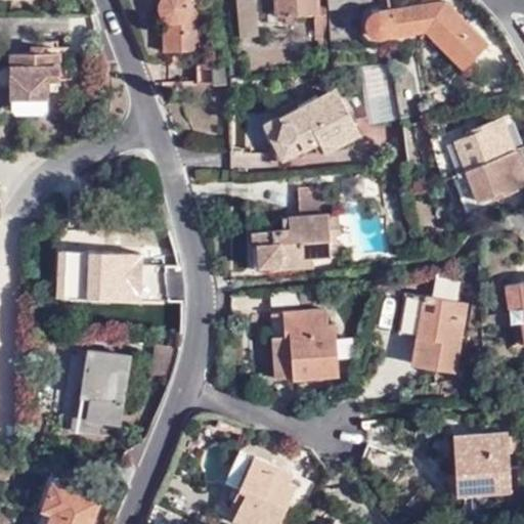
[(201,51),(200,48),(200,15),(199,0),(161,0),(161,2),(160,4),(160,7),(160,9),(161,12),(161,13),(162,15),(163,16),(164,17),(165,18),(165,19),(167,54),(201,51)]
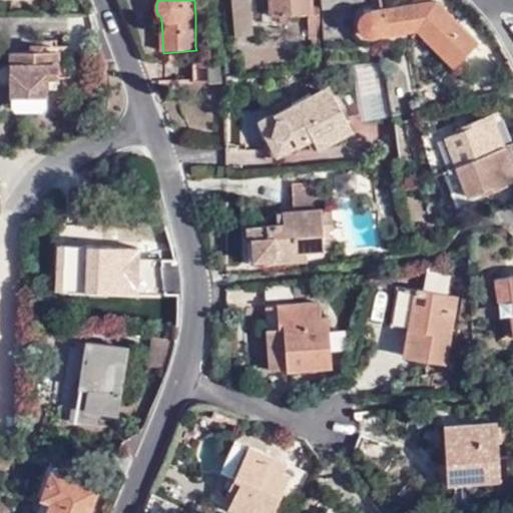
[(231,0),(235,37),(253,36),(248,0),(231,0)]
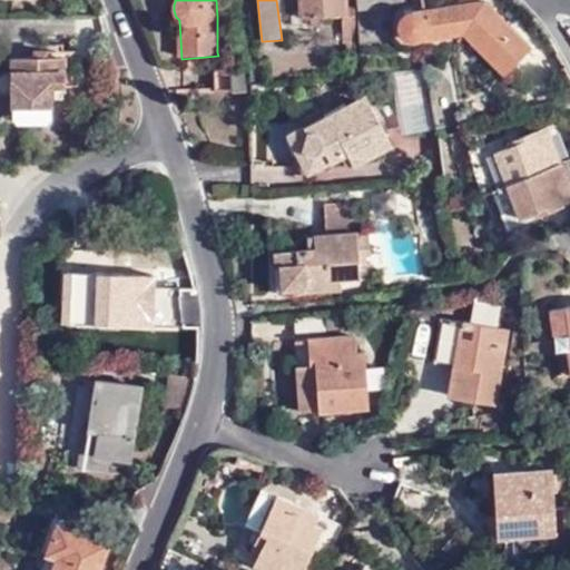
[(300,0),(301,19),(344,17),(344,46),(357,46),(356,16),(347,17),(347,0),(300,0)]
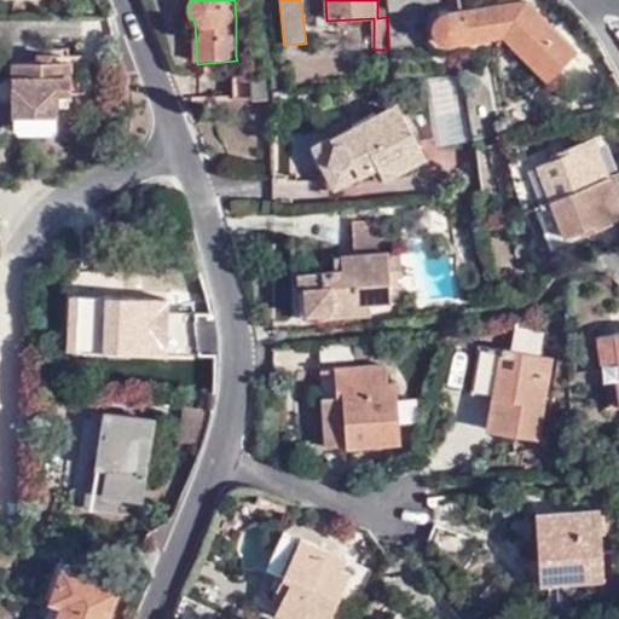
[(447,44),(450,44),(450,45),(503,38),(547,81),(577,53),(527,1),(445,12),(445,13),(440,16),(435,19),(433,24),(433,32),(435,38),(438,40),(443,42),(447,44)]
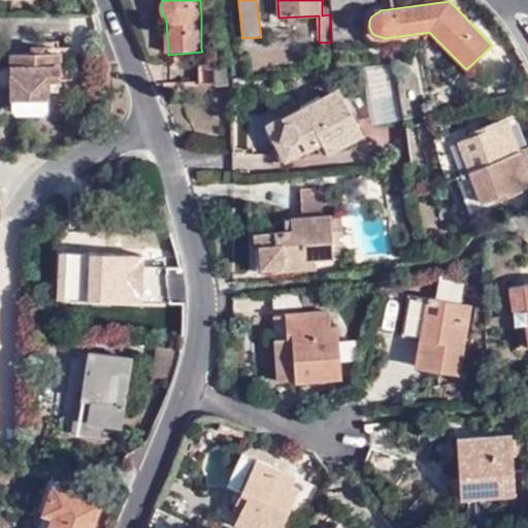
[(201,15),(201,48),(213,48),(212,17),(201,15)]
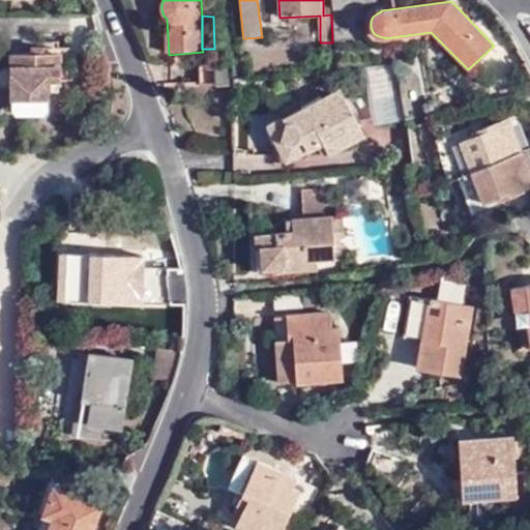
[(11,53),(11,64),(9,65),(7,65),(5,67),(3,68),(2,70),(1,72),(0,75),(0,77),(0,79),(1,81),(2,83),(4,85),(5,87),(7,88),(9,88),(12,88),(12,106),(40,108),(40,98),(48,99),(48,83),(60,83),(59,80),(74,81),(71,67),(59,67),(60,48),(32,47),(32,54),(11,53)]
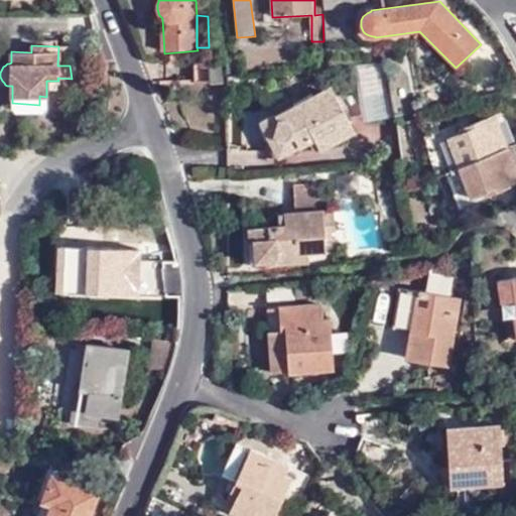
[(225,84),(225,75),(225,63),(195,65),(195,84),(225,84)]
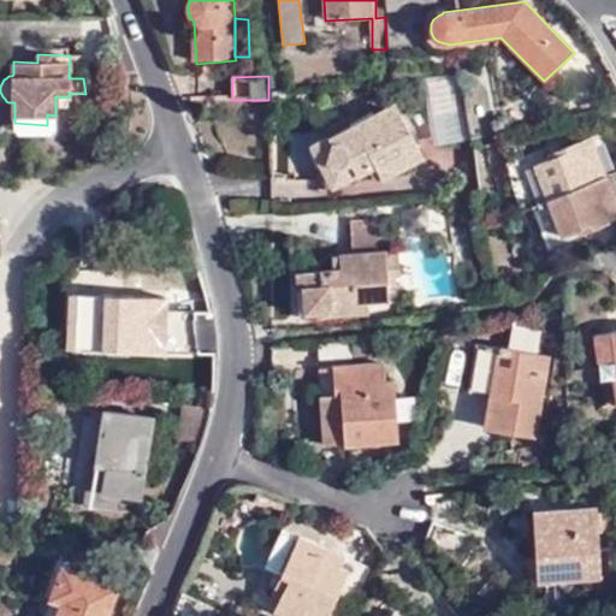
[(421,80),(422,81),(452,80),(473,140),(461,77),(434,77),(421,80)]
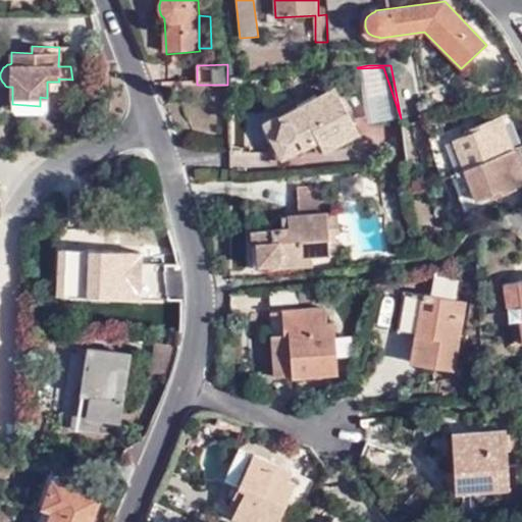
[(383,67),(358,68),(368,125),(401,118),(383,67)]
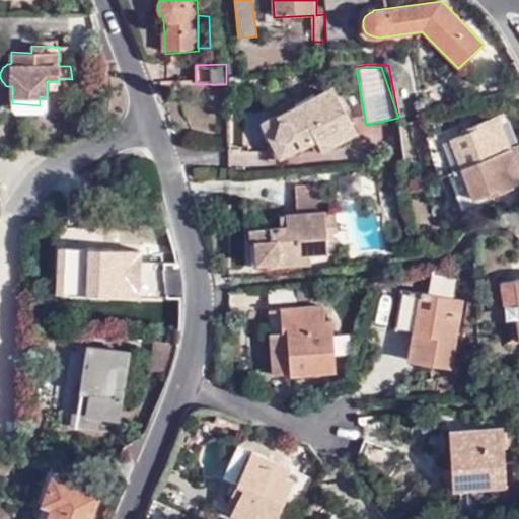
[(238,76),(229,77),(229,83),(229,88),(240,87),(238,76)]
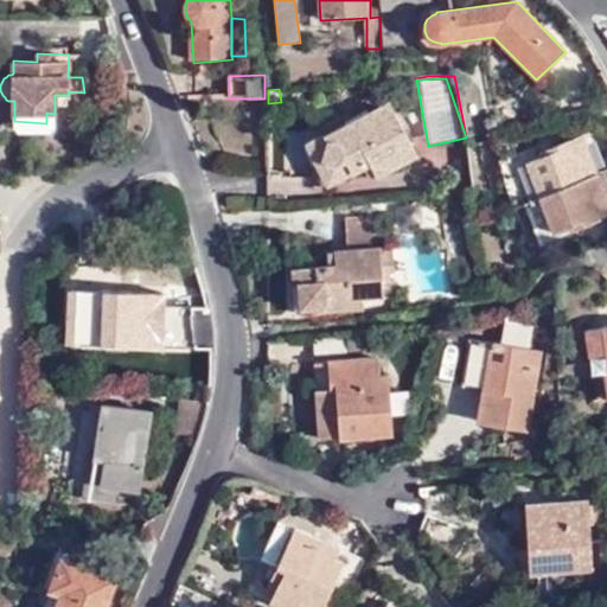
[(371,163),(379,177),(416,157),(394,112),(376,122),(370,113),(330,135),(328,133),(307,145),(328,185),(358,171),(371,163)]
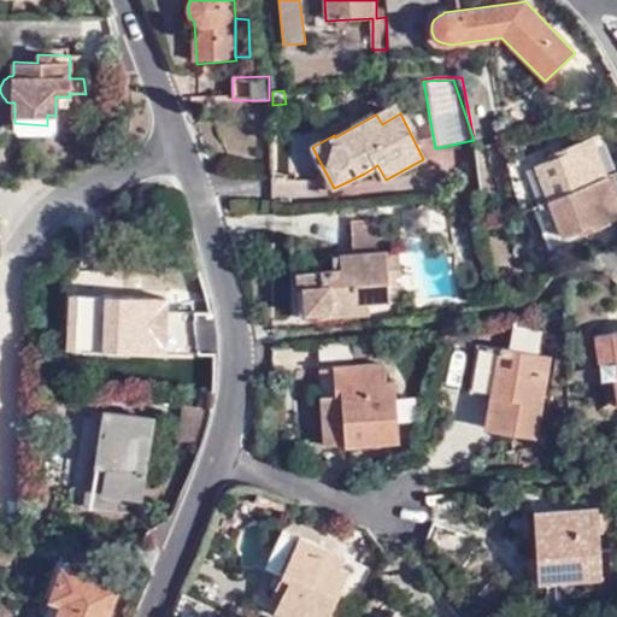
[(589,227),(592,231),(616,221),(616,194),(594,139),(563,150),(565,154),(535,166),(563,238),(579,230),(589,227)]
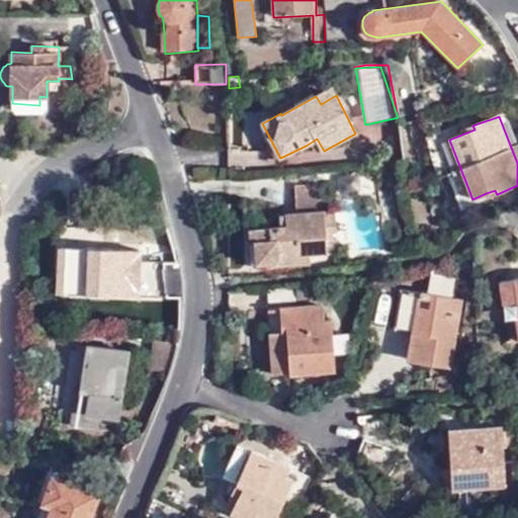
[(361,191),(359,176),(339,179),(341,194),(361,191)]
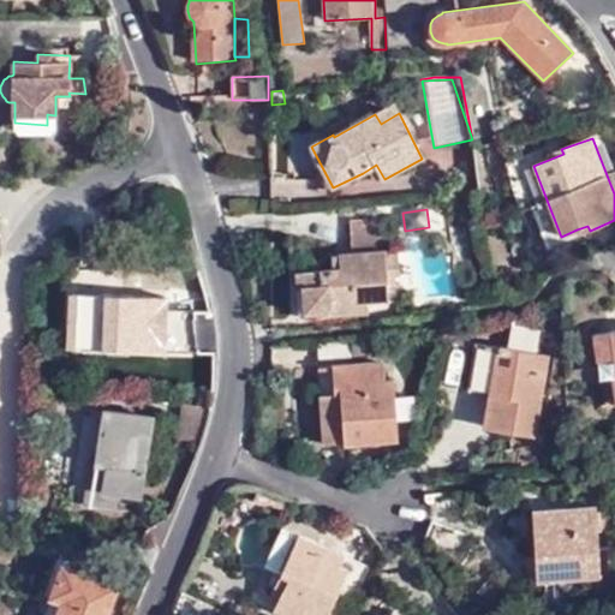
[(352,245),(380,243),(378,219),(351,221),(352,245)]
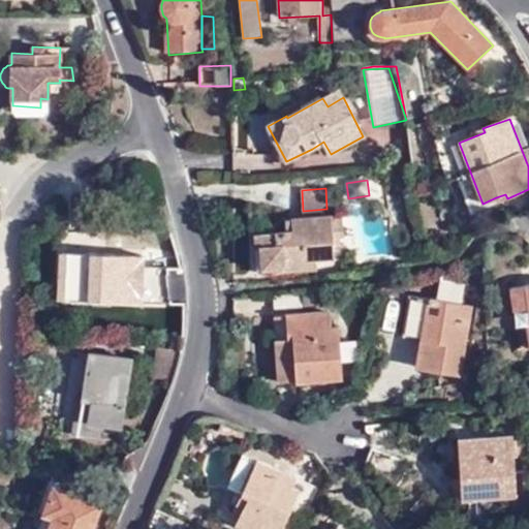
[(276,245),(260,247),(262,274),(317,269),(316,260),(347,259),(343,215),(291,219),(292,232),(275,232),(276,245)]
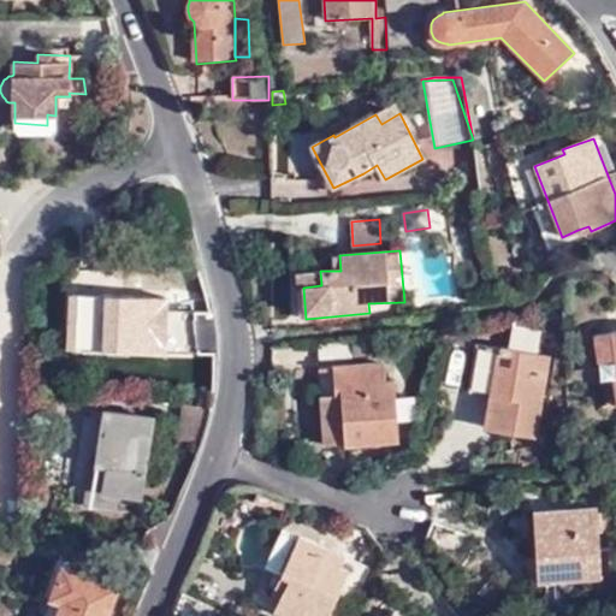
[(302,272),(303,288),(321,285),(320,271),(302,272)]
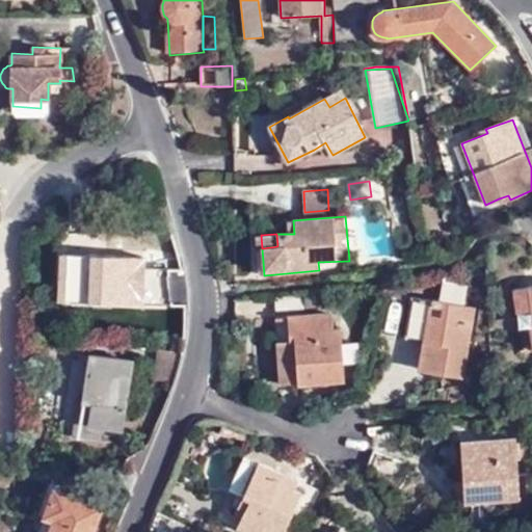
[(90,302),(140,304),(143,258),(92,256),(90,302)]
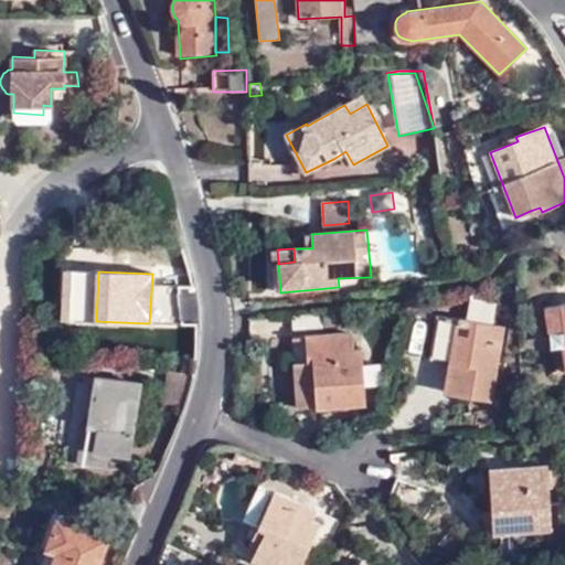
[(564,329),(562,306),(546,307),(550,331),(564,329)]
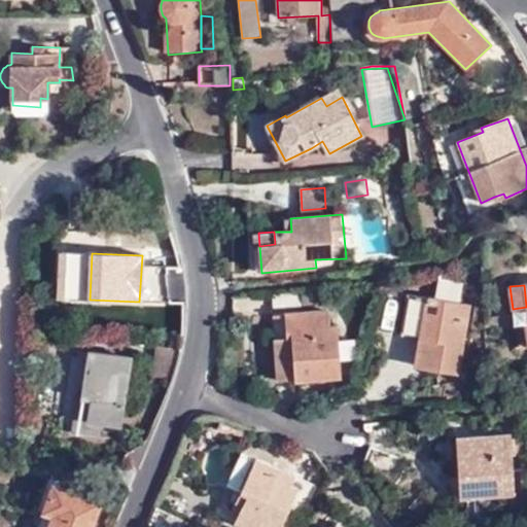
[(420,336),(415,367),(458,375),(470,305),(411,295),(403,332),(420,336)]
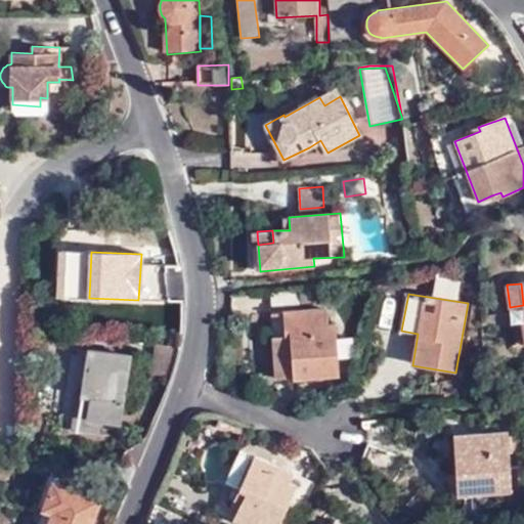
[(523,307),(523,305),(510,307),(512,324),(522,323),(523,322),(523,307)]
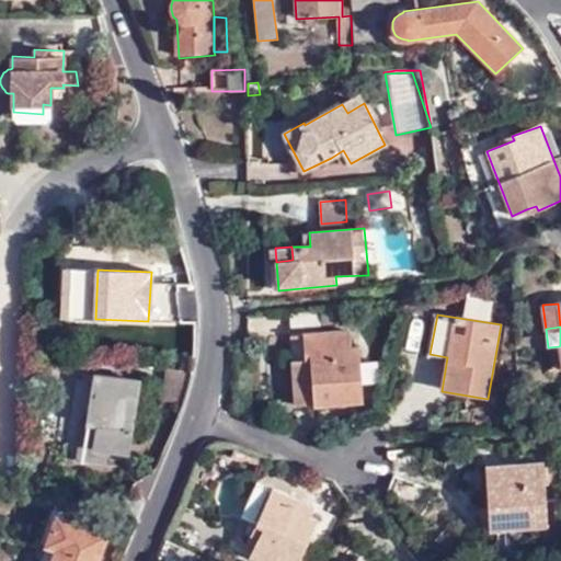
[(285,334),(290,356),(304,353),(299,331),(285,334)]
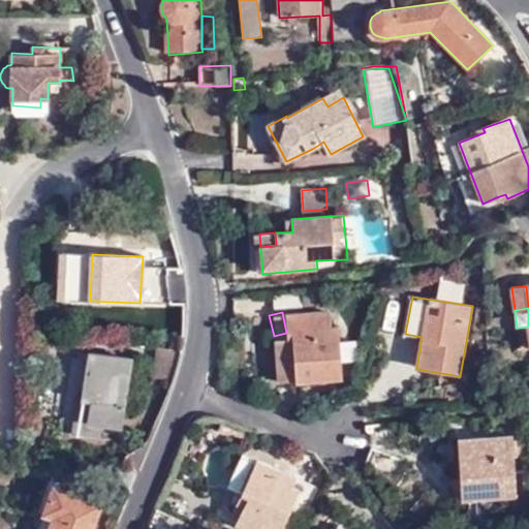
[(287,315),(289,340),(275,340),(278,383),(298,382),(298,383),(342,380),(339,328),(331,328),(330,312),(287,315)]
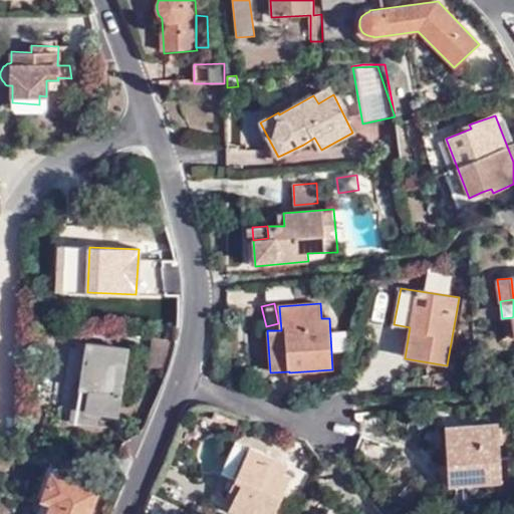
[(87,342),(82,379),(77,411),(86,413),(120,418),(129,348),(87,342)]
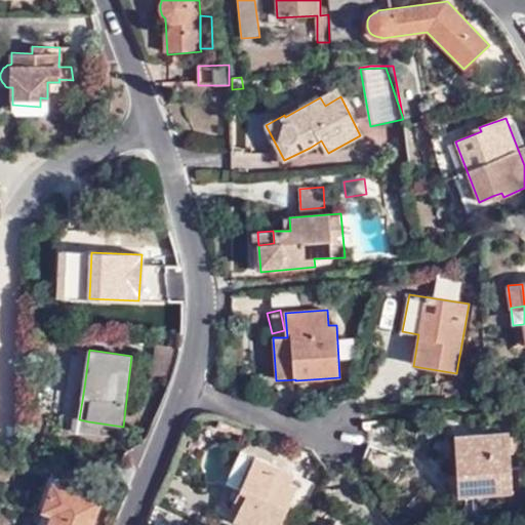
[(79,419),(84,388),(79,387),(72,431),(87,434),(88,421),(79,419)]
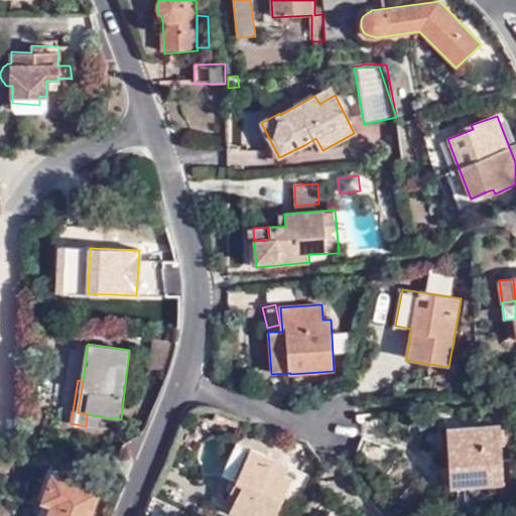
[(455,459),(448,459),(450,489),(504,485),(500,426),(453,429),(455,459)]
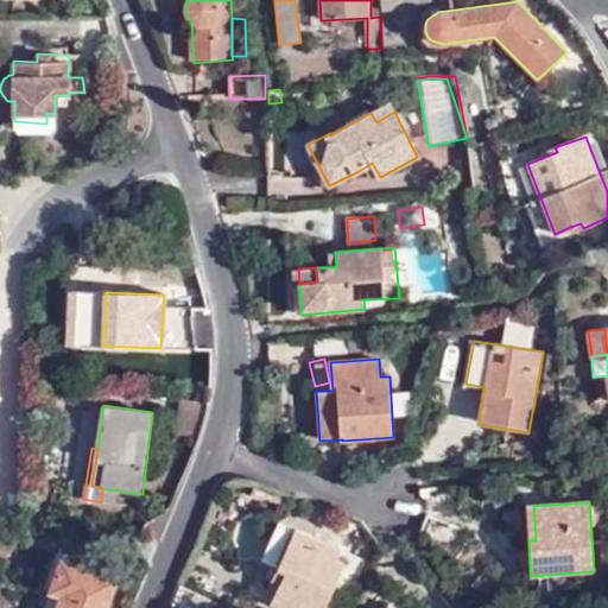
[(428,515),(422,534),(455,548),(461,530),(428,515)]
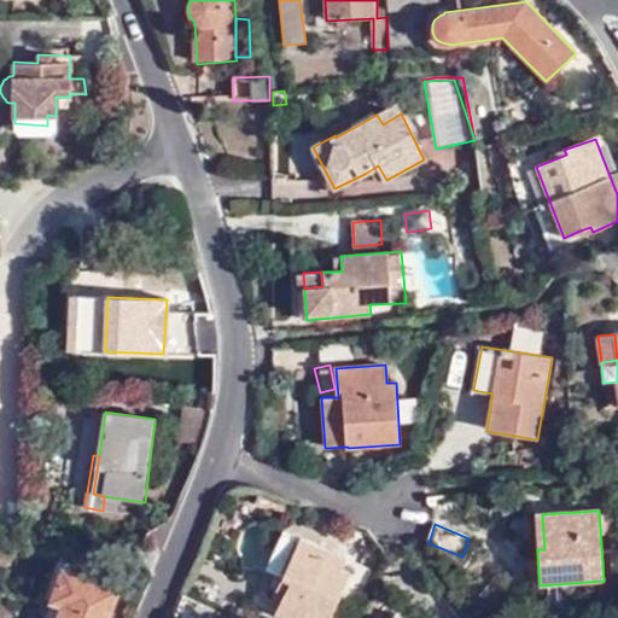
[(267,569),(283,576),(301,538),(285,529),(267,569)]
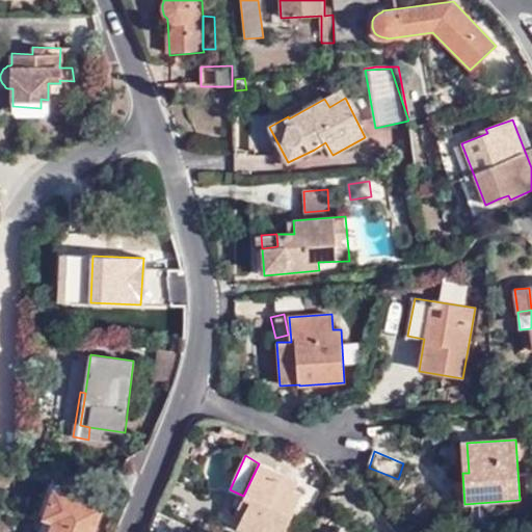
[(259,463),(243,496),(243,497),(250,500),(238,528),(247,531),(283,531),(298,499),(291,496),(298,480),(259,463)]
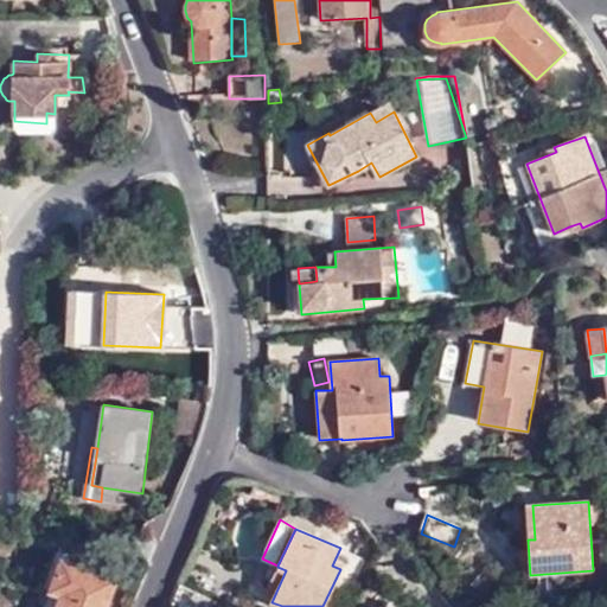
[(62,557),(50,592),(61,595),(56,606),(106,606),(117,577),(62,557)]
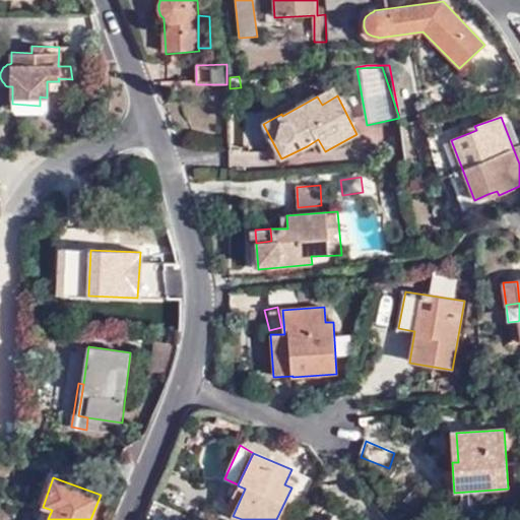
[(164,507),(191,519),(192,517),(165,505),(164,507)]
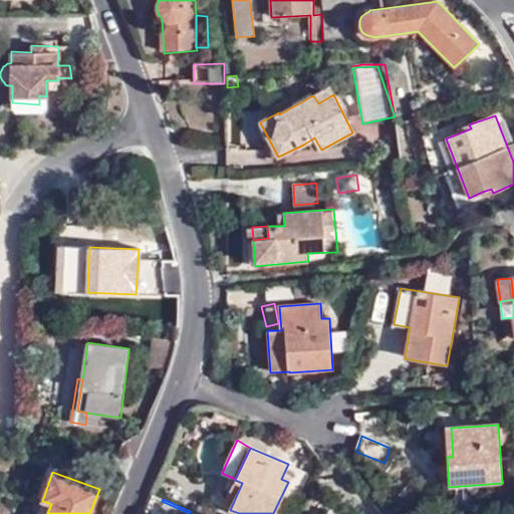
[(162,501),(155,513),(188,513),(189,513),(162,501)]
